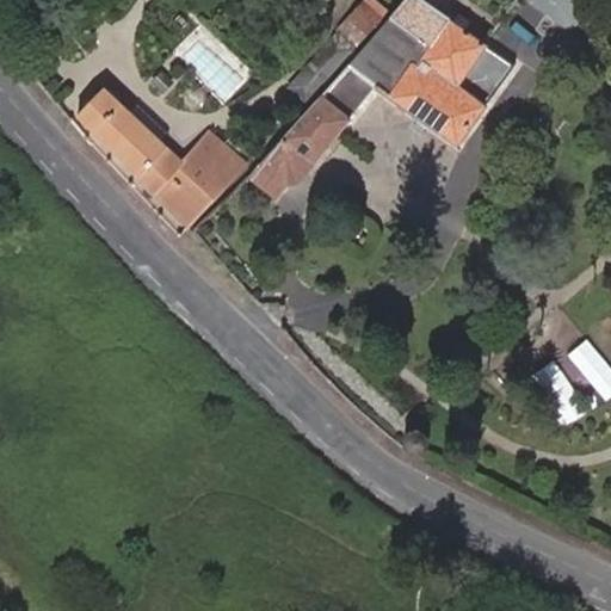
[(458,143),(514,66),(420,0),(406,0),(248,176),(275,199),(285,185),(298,181),(315,164),(376,86),(458,143)]
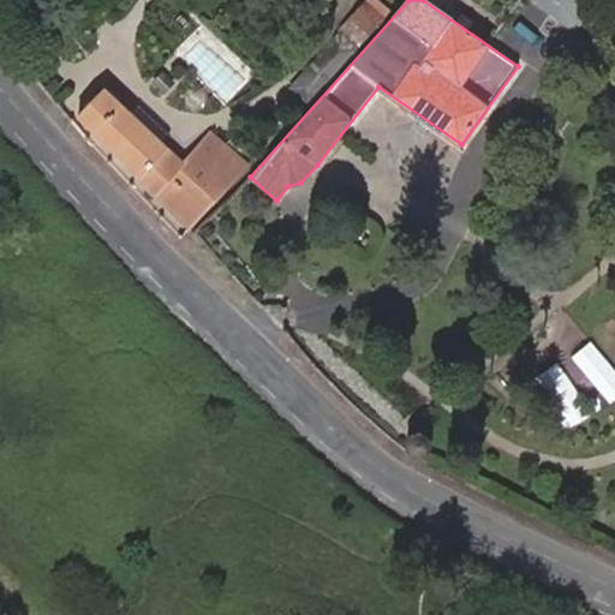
[(381,19),(365,4),(353,18),(368,34),(381,19)]
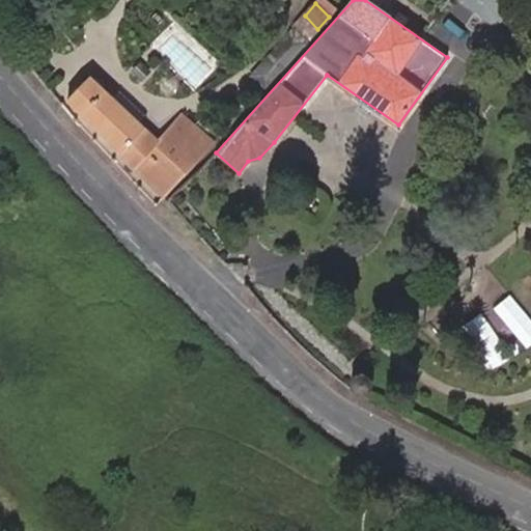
[(174,18),(148,45),(194,88),(220,61),(174,18)]
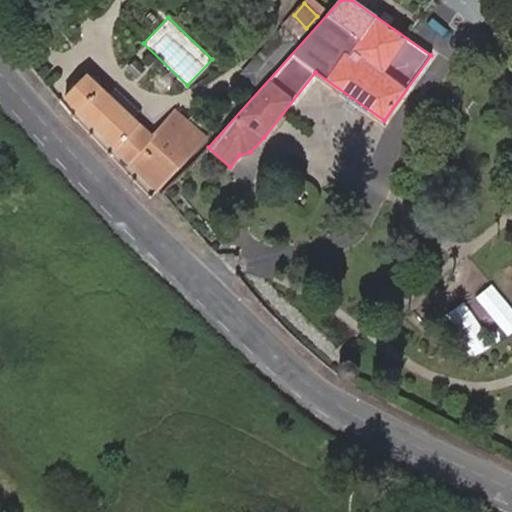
[(255,87),(297,41),(282,26),(239,73),(255,87)]
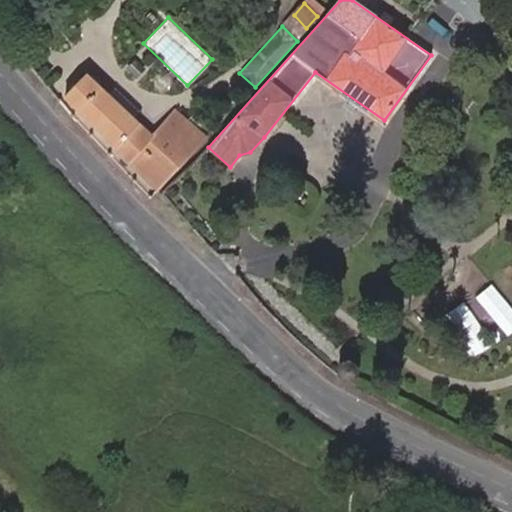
[(144,70),(135,60),(127,69),(136,78),(144,70)]
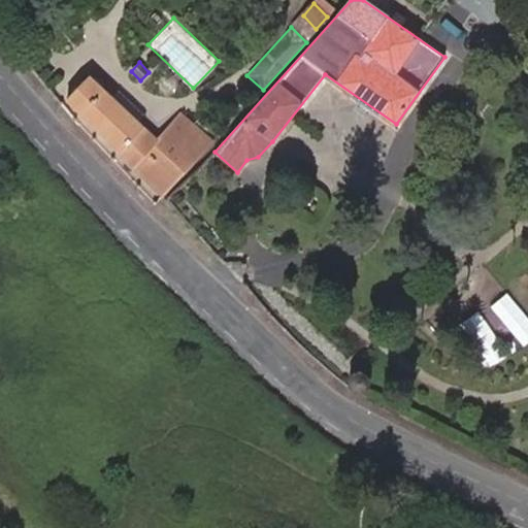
[(162,197),(213,141),(179,113),(157,139),(90,76),(66,100),(121,153),(120,155),(162,197)]
